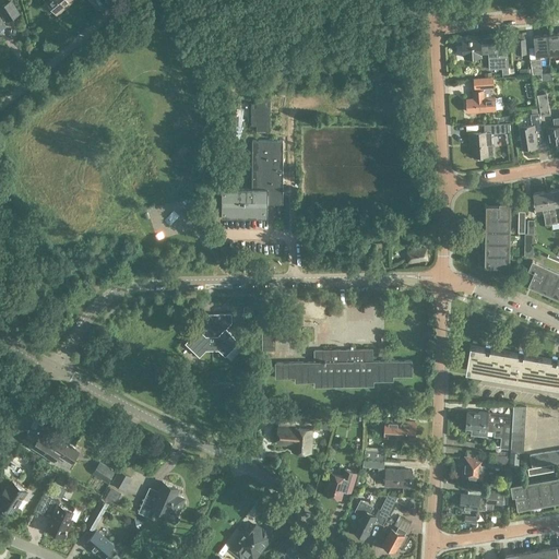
[(73,0),(45,0),(57,14),(73,0)]
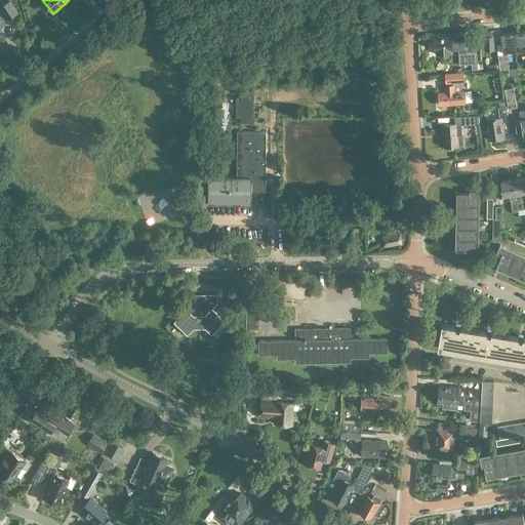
[(524,31),(514,32),(516,51),(524,49),(524,31)]
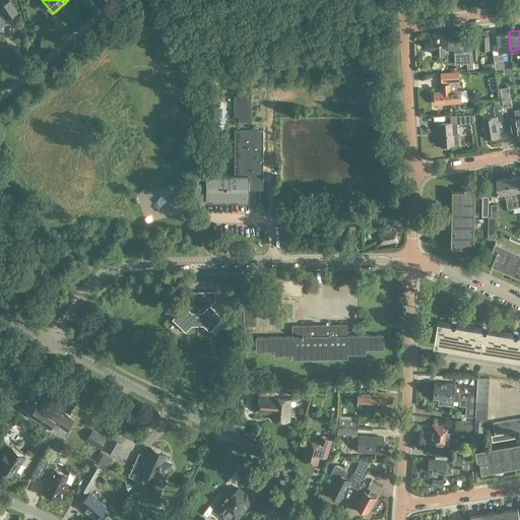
[(496,34),(498,52),(511,51),(509,31),(496,34)]
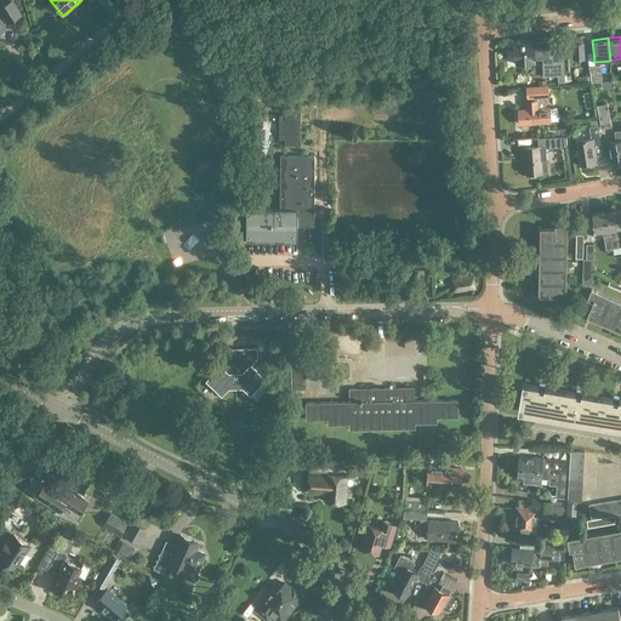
[(516,61),(516,64),(535,63),(535,60),(539,60),(539,51),(551,50),(550,43),(534,44),(534,45),(514,45),(516,61)]
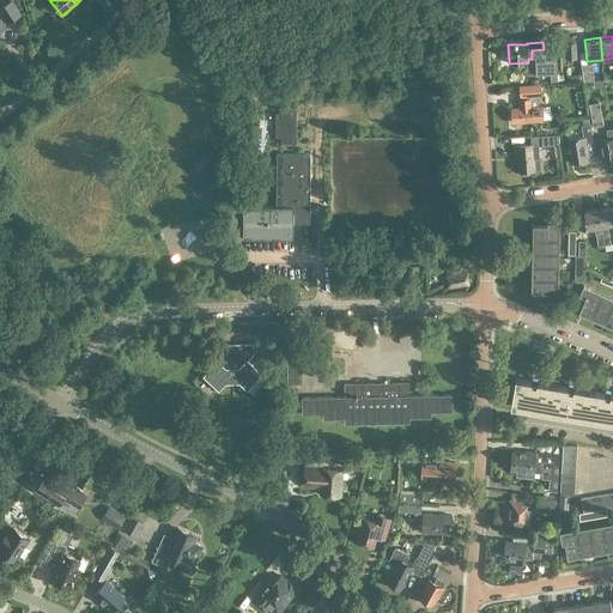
[(565,42),(566,60),(578,59),(577,42),(565,42)]
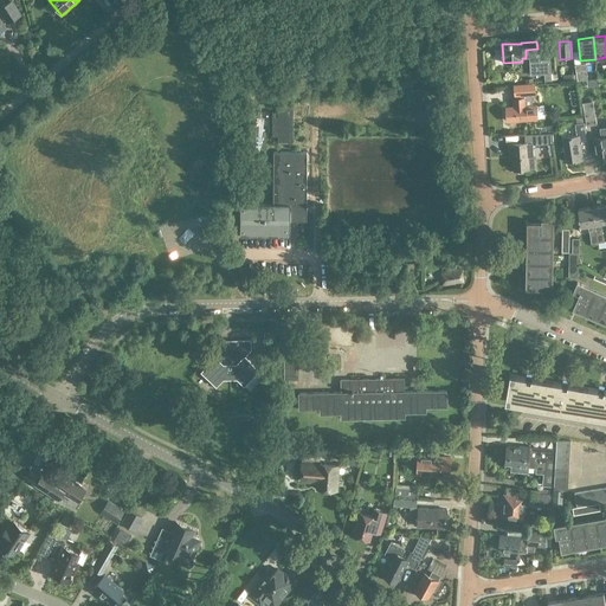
[(552,81),(550,60),(529,62),(530,75),(545,73),(545,81),(552,81)]
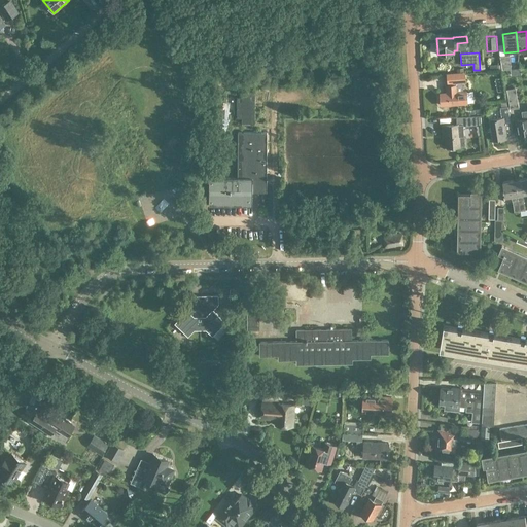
[(512,69),(510,56),(500,57),(502,70),(512,69)]
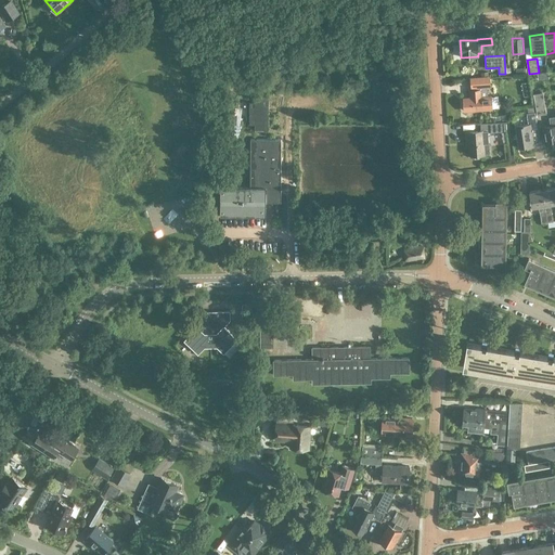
[(472,78),(472,87),(473,87),(473,90),(469,90),(470,98),(464,99),(464,111),(483,110),(483,111),(493,110),(492,95),(488,95),(487,86),(490,86),(489,77),(472,78)]
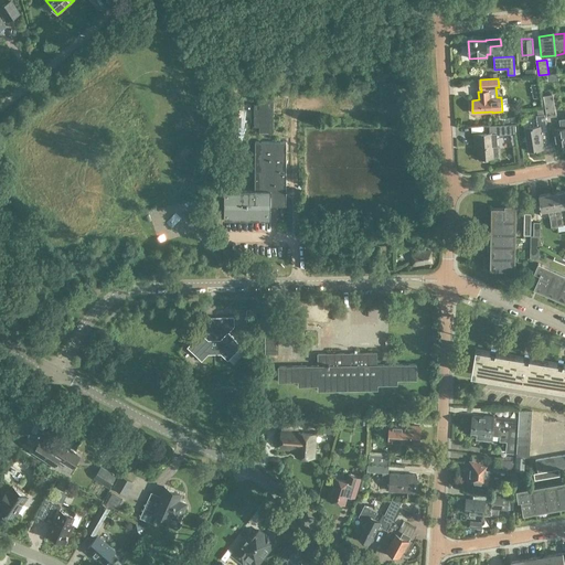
[(260,93),(260,129),(276,129),(276,94),(260,93)]
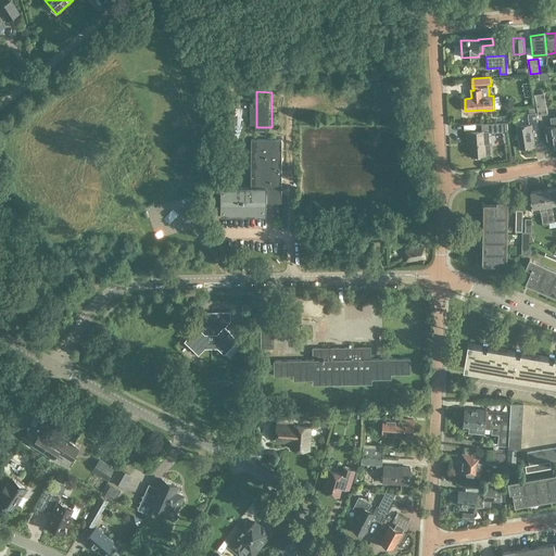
[(543,93),(535,95),(539,115),(546,114),(543,93)]
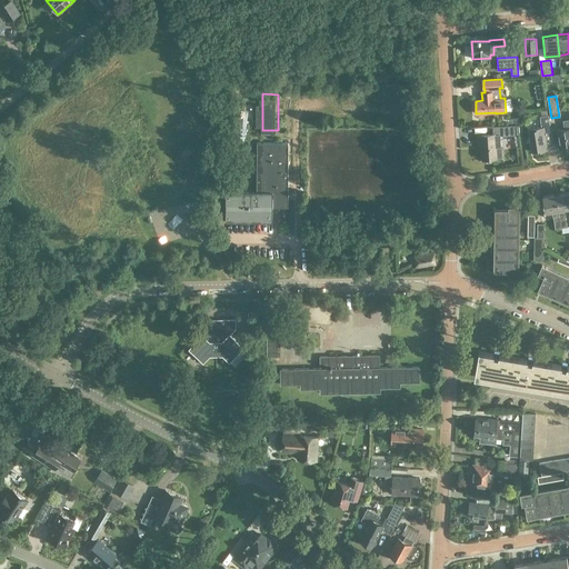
[(546,137),(546,135),(551,133),(549,117),(540,119),(542,129),(530,131),(535,152),(548,150),(546,137)]
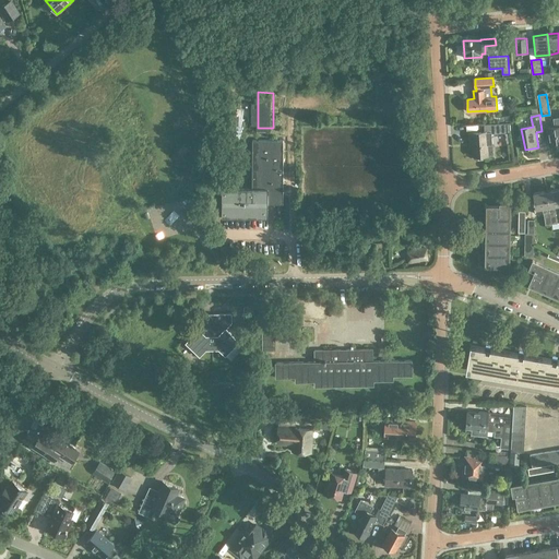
[(558,118),(554,119),(555,127),(547,128),(550,145),(558,143),(558,118)]
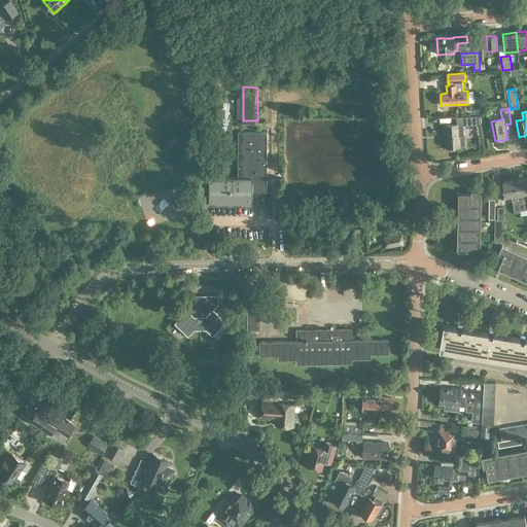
[(463,125),(443,126),(444,135),(446,135),(447,147),(465,146),(465,136),(464,137),(463,125)]
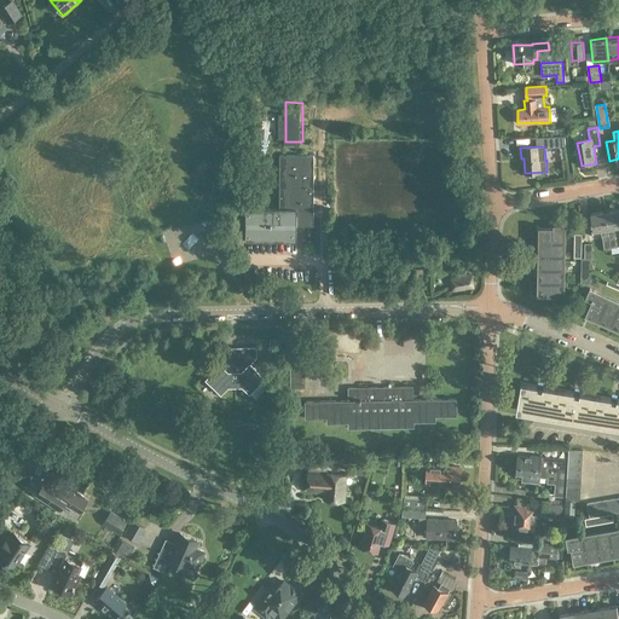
[(246,243),(298,243),(298,226),(302,226),(302,227),(313,227),(313,155),(279,155),(279,209),(246,209),(246,243)]
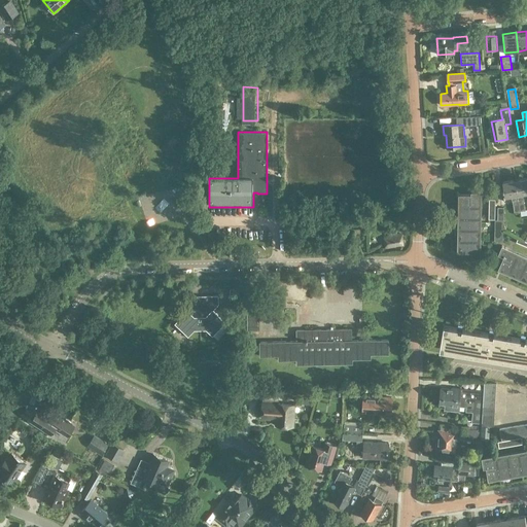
[(522,216),(526,216),(522,195),(526,192),(526,178),(515,181),(519,206),(520,211),(521,211),(522,216)]
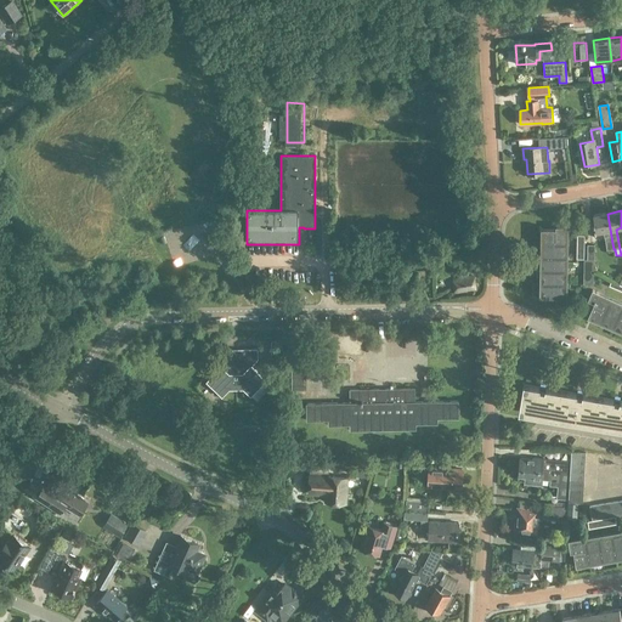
[(597,232),(604,231),(605,238),(606,250),(614,249),(612,243),(608,214),(593,215),(597,232)]
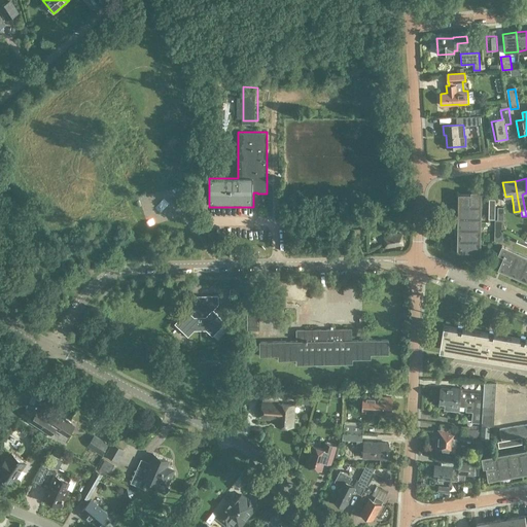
[(481,251),(478,251),(479,195),(458,195),(458,206),(457,252),(471,252),(471,257),(480,258),(481,251)]
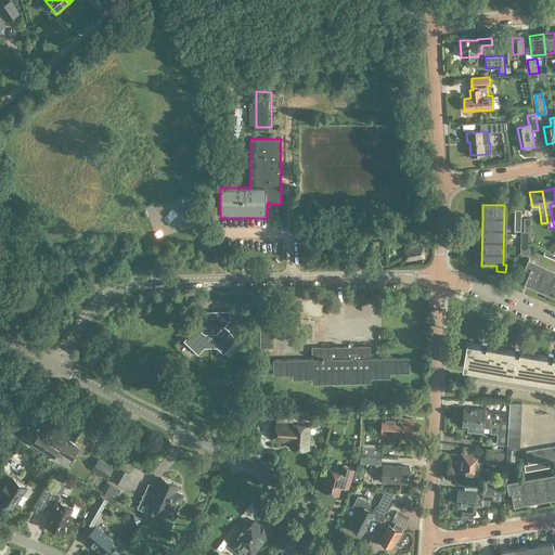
[(382,239),(378,226),(369,229),(372,241),(382,239)]
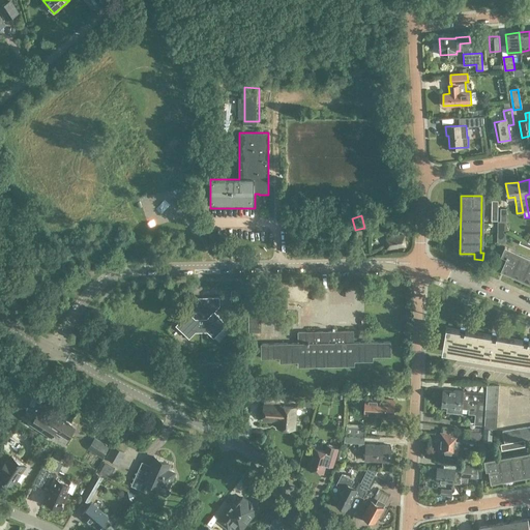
[(506,242),(506,222),(500,222),(498,222),(497,242),(506,242)]
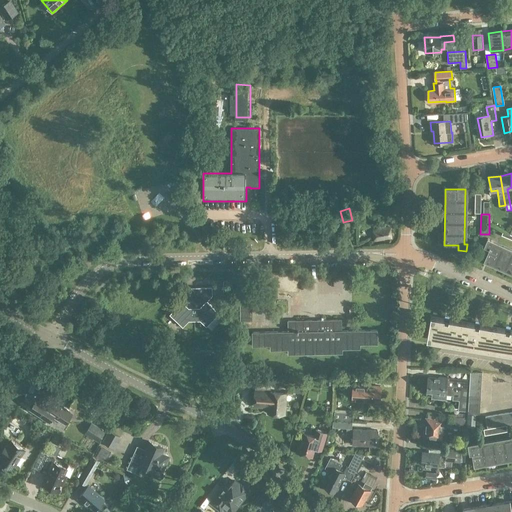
[(375,241),(392,239),(390,227),(373,230),(375,241)]
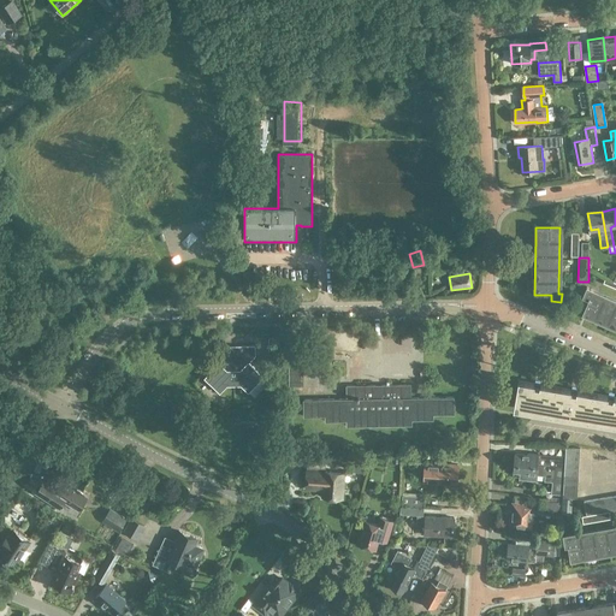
[(603,283),(615,288),(615,274),(612,282),(605,278),(603,283)]
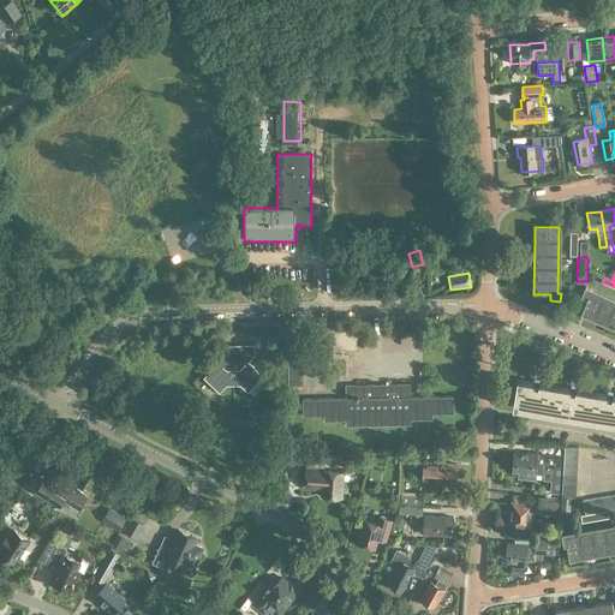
[(589,300),(581,315),(614,329),(614,303),(591,293),(593,291),(586,287),(581,297),(589,300)]
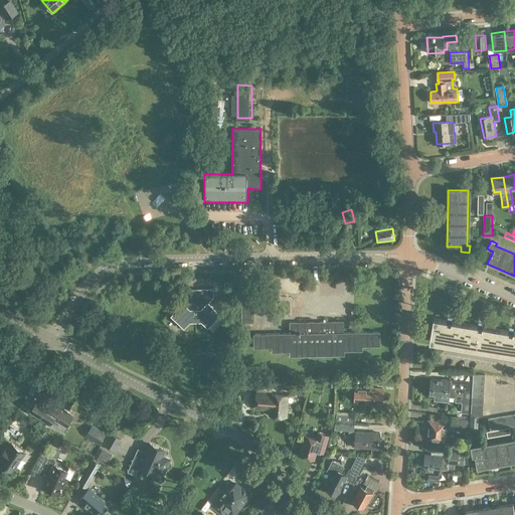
[(54,281),(59,274),(54,271),(49,278),(54,281)]
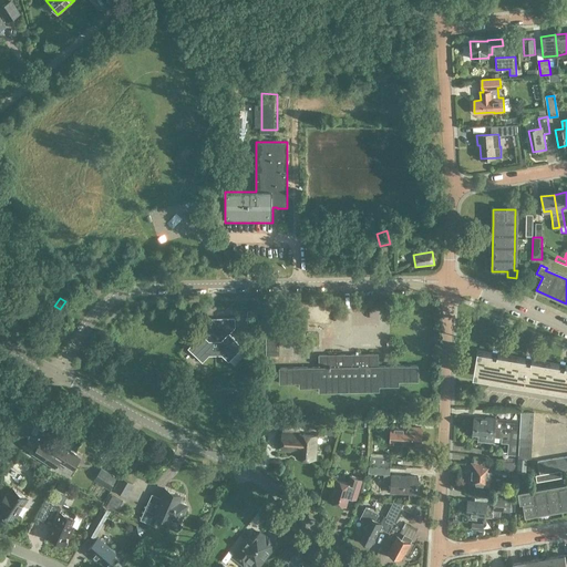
[(279,311),(266,311),(266,357),(279,357),(279,311)]
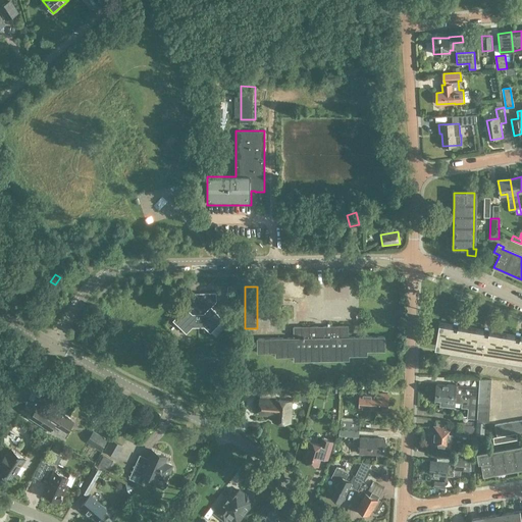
[(210,293),(210,294),(186,295),(186,303),(189,306),(173,321),(187,333),(193,327),(204,327),(211,333),(211,332),(216,336),(227,324),(210,308),(216,302),(216,293),(210,293)]
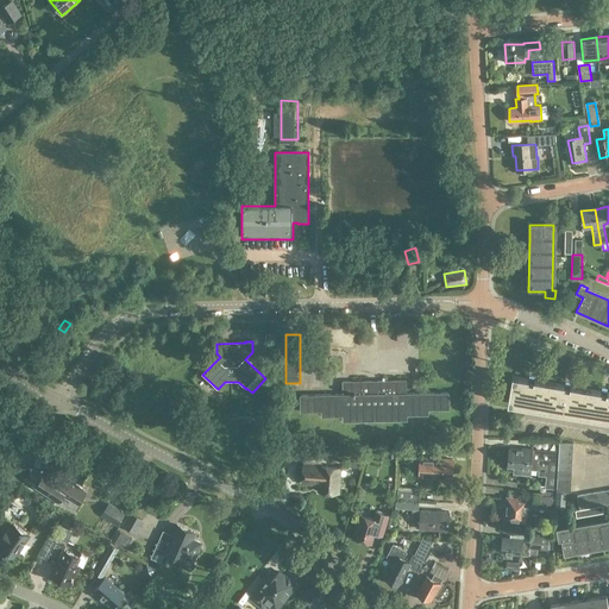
[(550,383),(513,377),(508,405),(545,410),(550,383)]
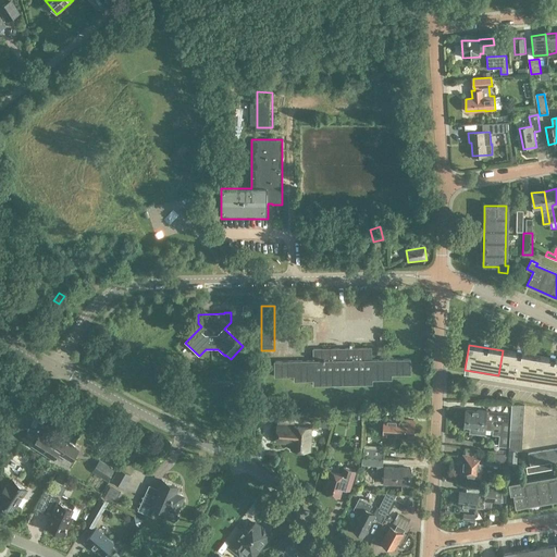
[(392,375),(410,374),(410,360),(372,360),(372,349),(313,350),(313,361),(274,362),(275,378),(294,378),(294,382),(313,381),(314,386),(372,385),(372,380),(392,380),(392,375)]
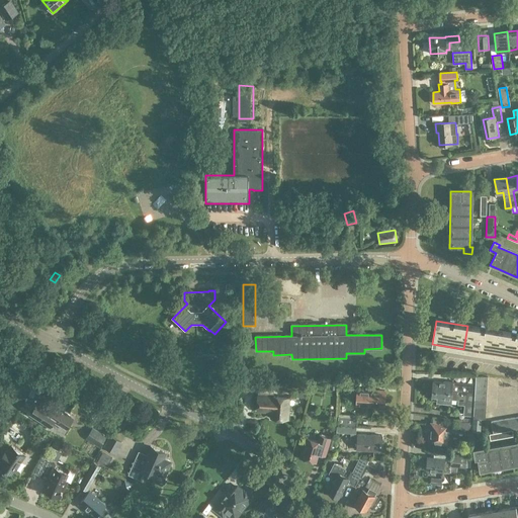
[(463,349),(495,354),(498,331),(467,326),(463,349)]
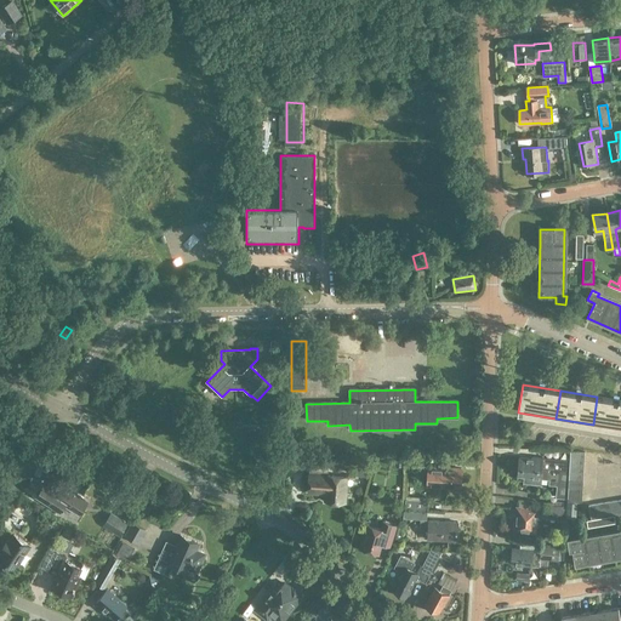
[(620,400),(597,397),(593,425),(620,429),(620,400)]
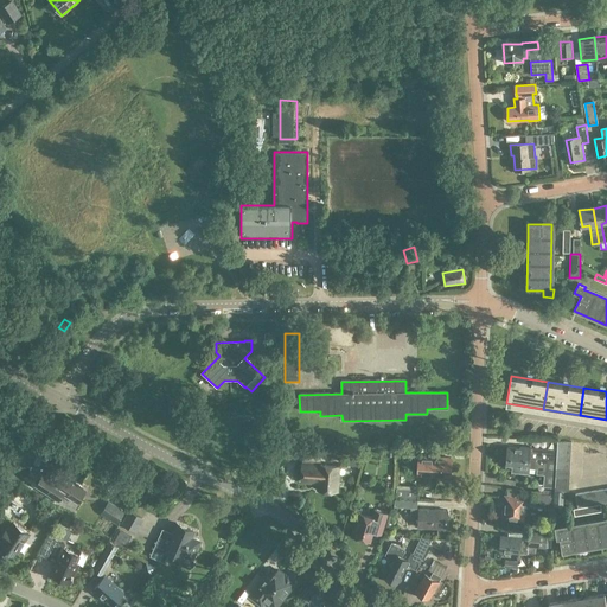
[(521,448),(508,447),(508,457),(556,461),(556,455),(557,451),(521,447),(521,448)]
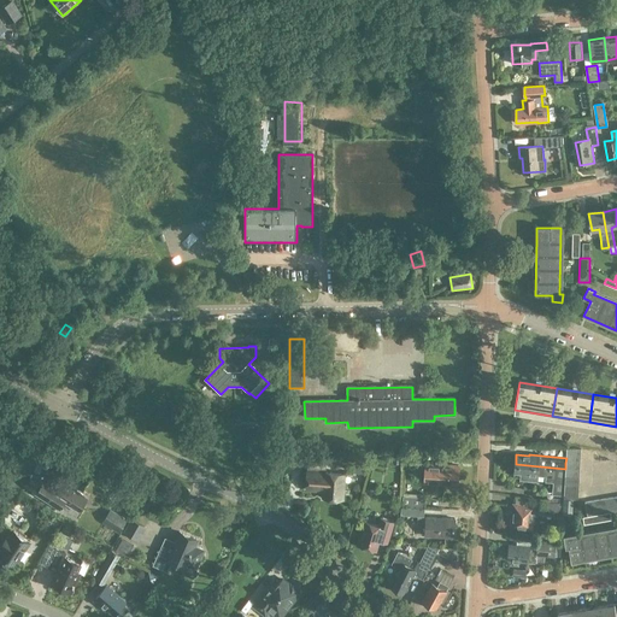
[(327,458),(309,457),(307,470),(325,471),(327,458)]
